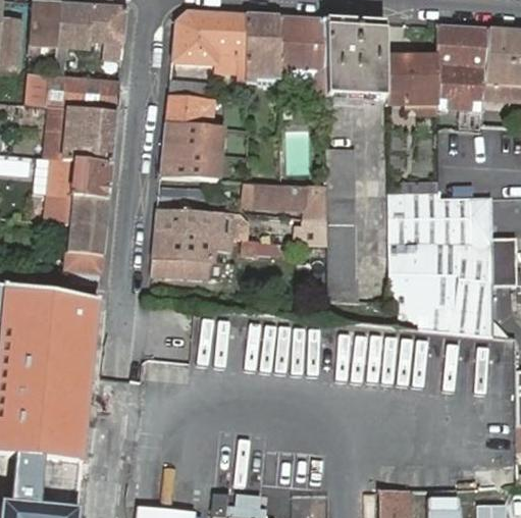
[(59,2),(32,0),(30,35),(29,52),(31,53),(30,57),(39,57),(40,48),(51,49),(50,55),(56,56),(56,51),(59,2)]
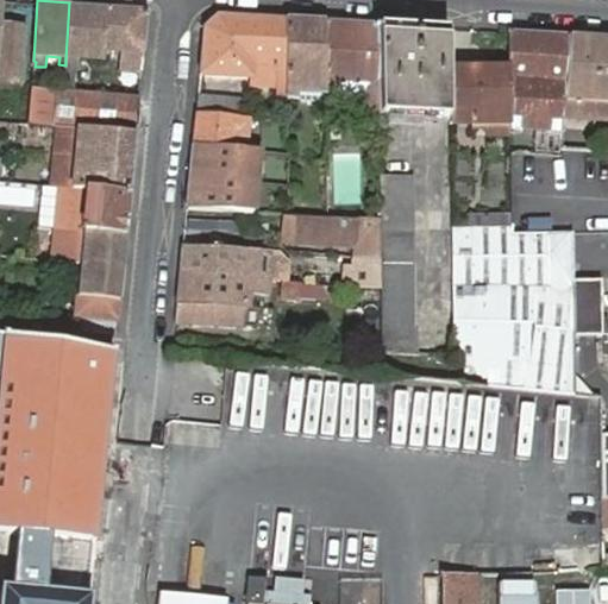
[(108,5),(69,2),(66,60),(66,65),(64,88),(74,88),(77,44),(105,46),(108,5)]
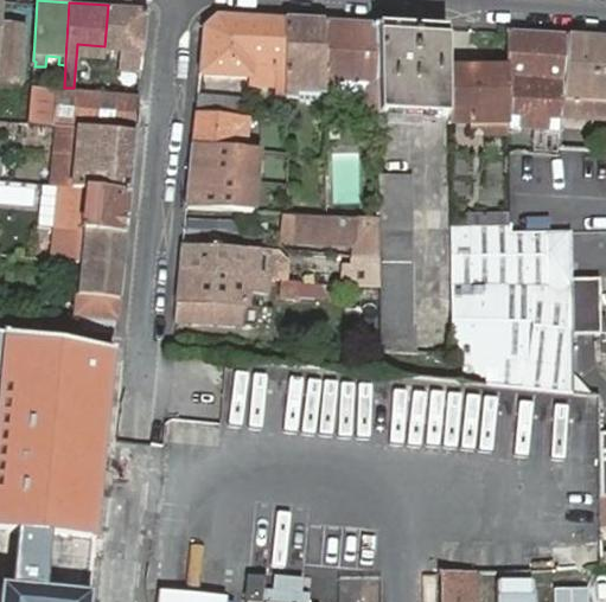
[(147,7),(108,5),(104,46),(122,47),(121,53),(120,65),(141,68),(147,7)]
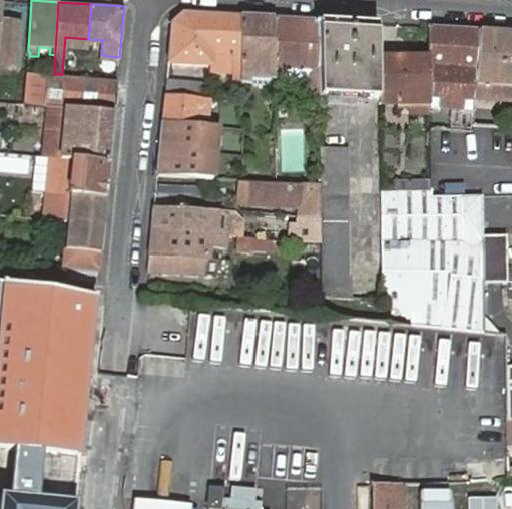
[(172,20),(169,59),(214,61),(213,78),(233,78),(241,79),(241,14),(183,10),(172,20)]
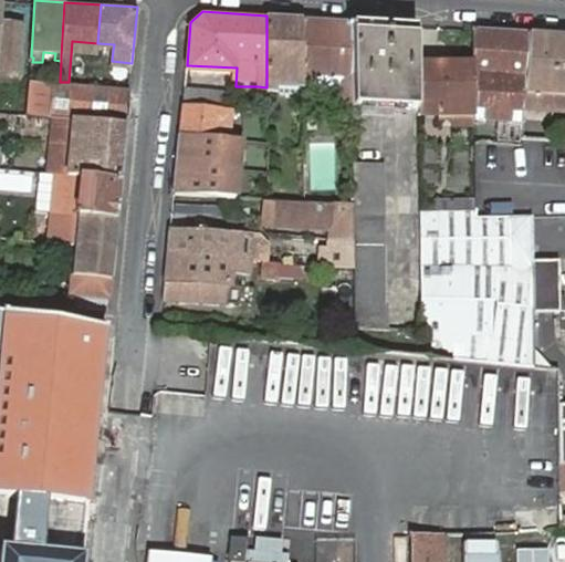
[(267,16),(267,87),(279,89),(279,83),(304,84),(303,18),(267,16)]
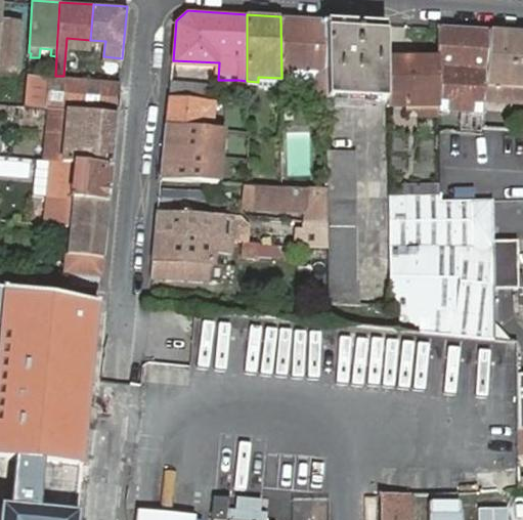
[(280,16),(281,78),(289,79),(290,68),(317,70),(317,81),(317,94),(328,94),(328,18),(280,16)]
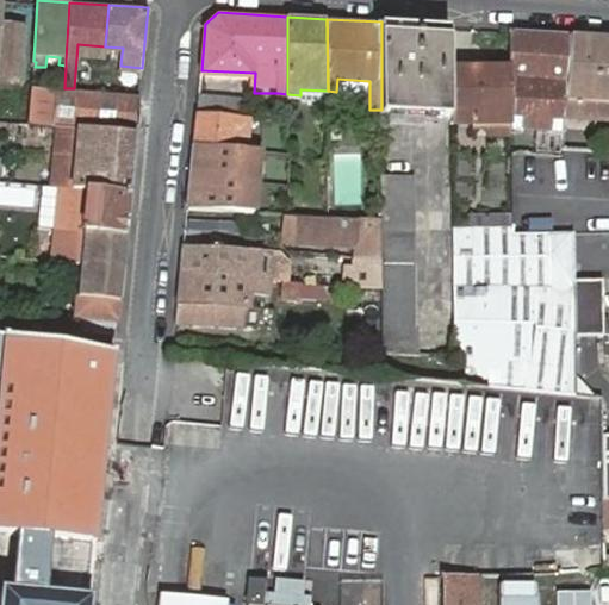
[(26,23),(1,20),(0,37),(0,62),(23,64),(26,23)]
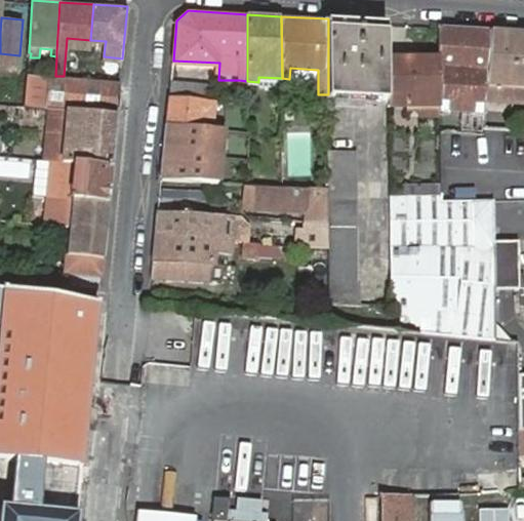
[(387,23),(328,18),(328,94),(388,98),(388,58),(387,23)]
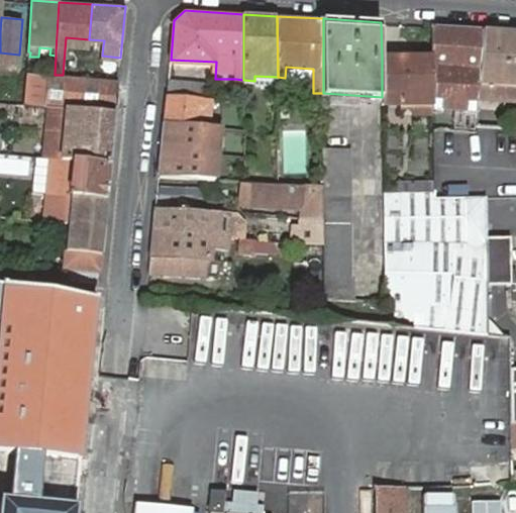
[(443,108),(454,109),(461,27),(432,25),(432,57),(433,97),(444,97),(443,108)]
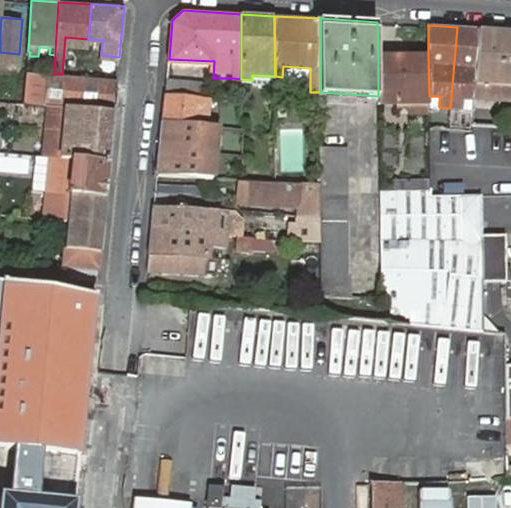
[(457,27),(450,108),(461,109),(462,98),(474,99),(475,96),(477,65),(480,28),(457,27)]
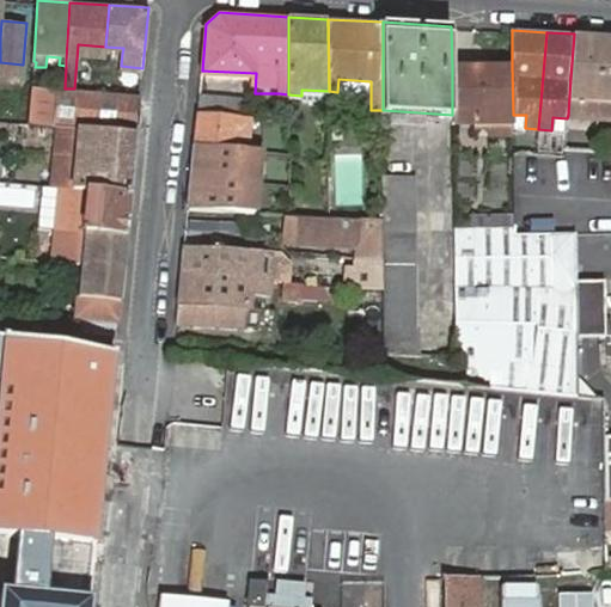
[(568,115),(598,116),(604,36),(586,35),(585,41),(575,40),(575,34),(574,34),(570,78),(568,115)]
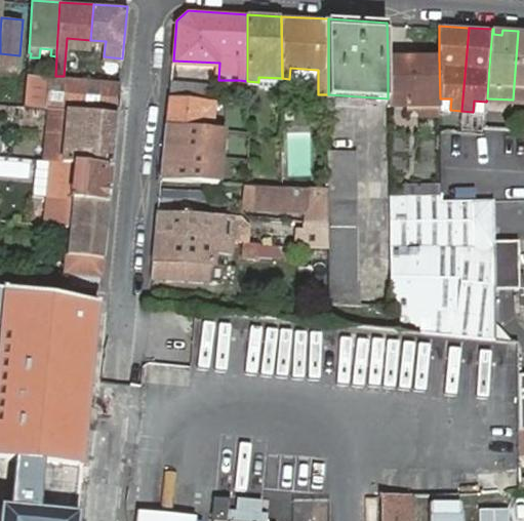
[(513,99),(523,99),(523,31),(518,31),(513,99)]
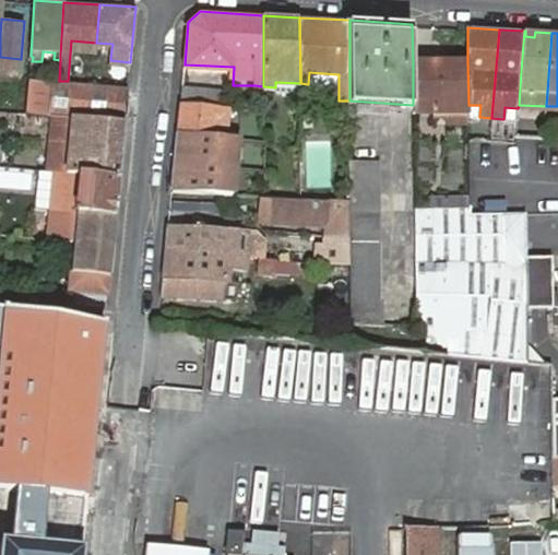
[(469,116),(469,109),(469,105),(467,61),(413,62),(413,105),(414,110),(448,109),(448,120),(469,120),(469,116)]
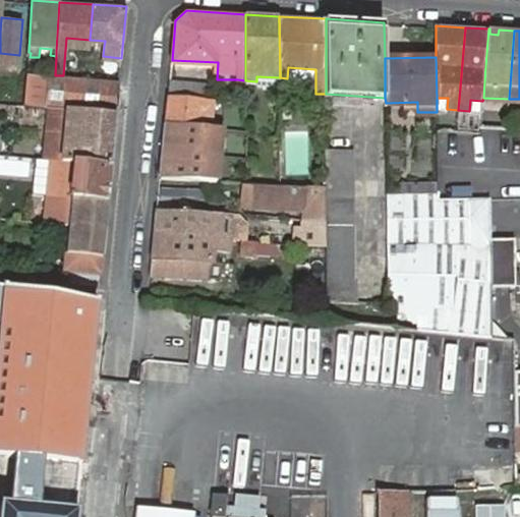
[(288,67),(287,78),(315,80),(315,69),(288,67)]
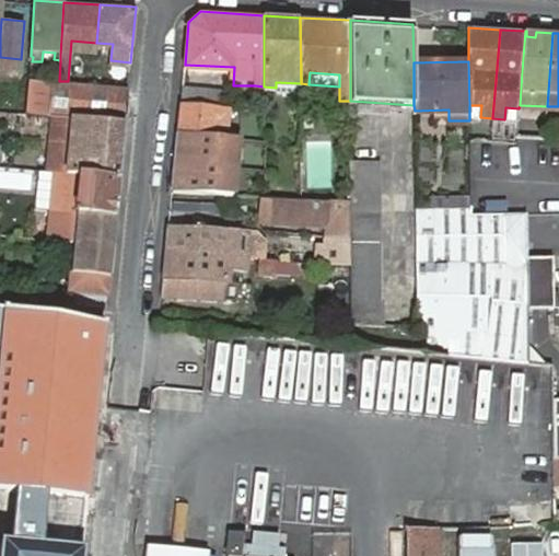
[(59,81),(31,78),(27,112),(55,115),(72,116),(125,120),(128,87),(92,83),(59,81)]
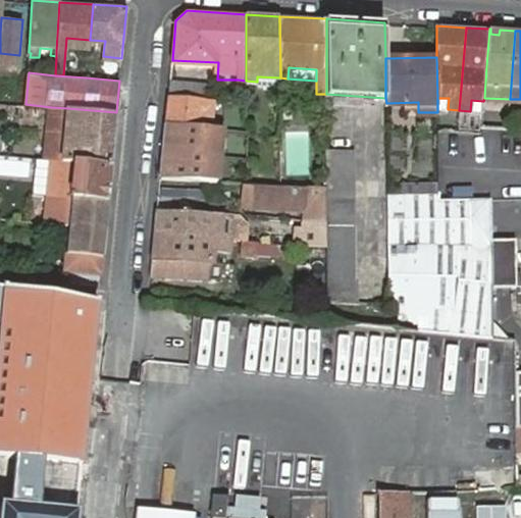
[(170,79),(169,94),(208,97),(210,82),(170,79)]
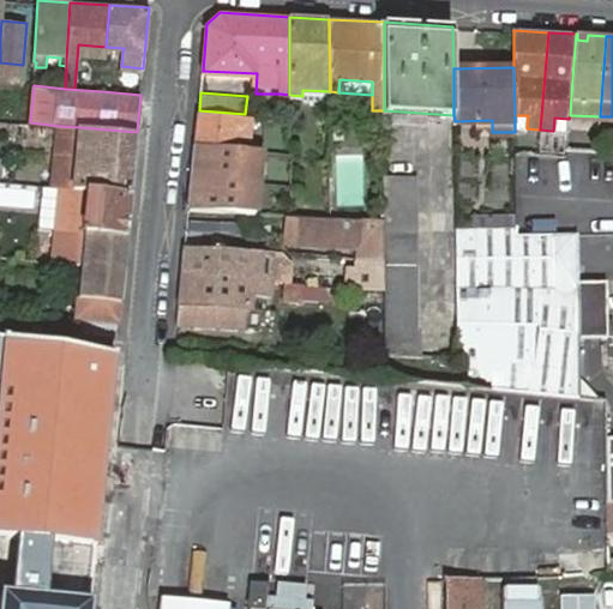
[(245,114),(199,110),(196,143),(248,148),(252,115),(245,114)]
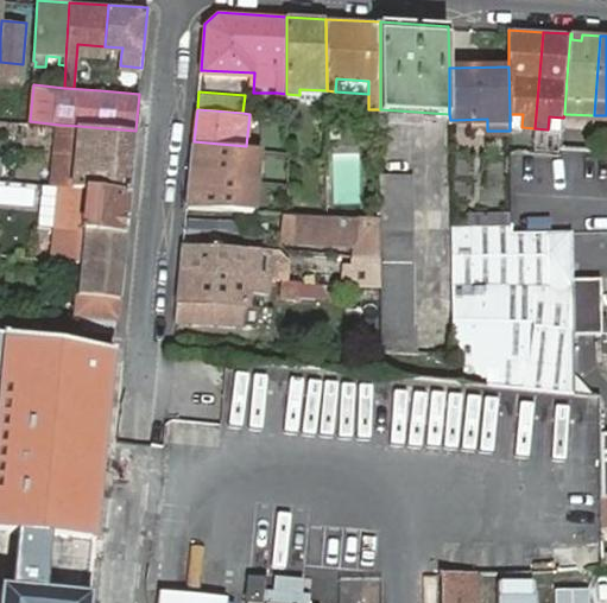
[(523,114),(510,114),(510,119),(510,126),(522,127),(523,114)]
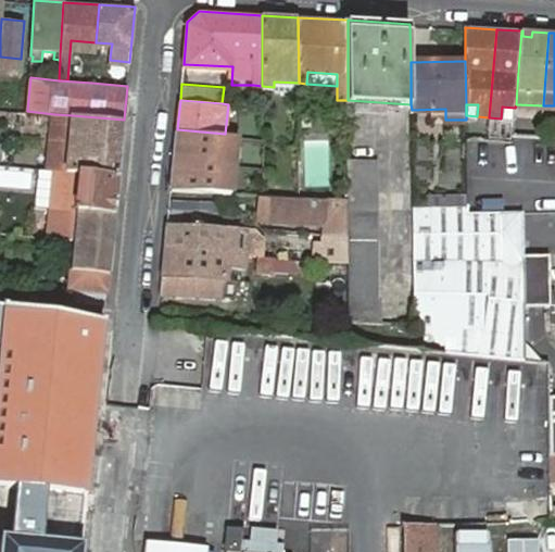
[(501,118),(514,118),(515,108),(502,107),(501,118)]
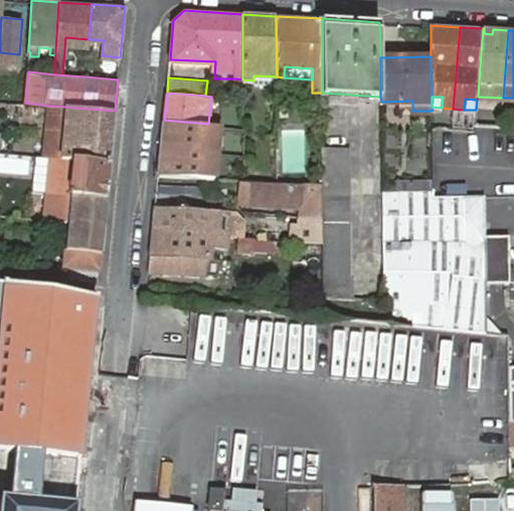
[(15,102),(0,100),(0,110),(14,112),(15,102)]
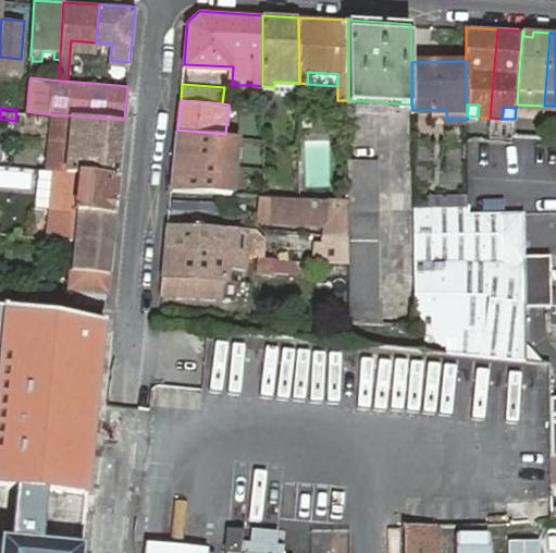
[(72,115),(54,114),(53,123),(58,124),(54,160),(53,169),(57,169),(65,170),(82,171),(119,175),(124,120),(72,115)]
